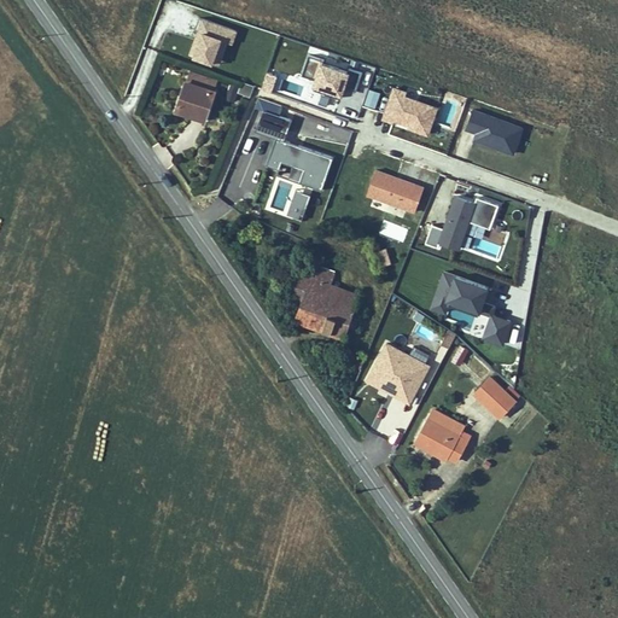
[(219,64),(227,40),(233,42),(237,28),(200,16),(188,54),(219,64)]
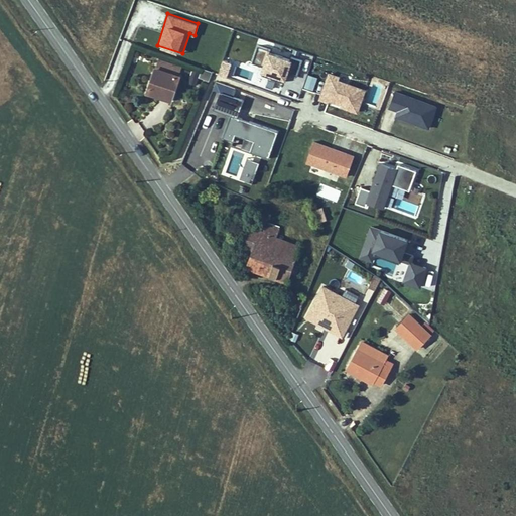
[(155,45),(153,52),(175,60),(178,53),(155,45)]
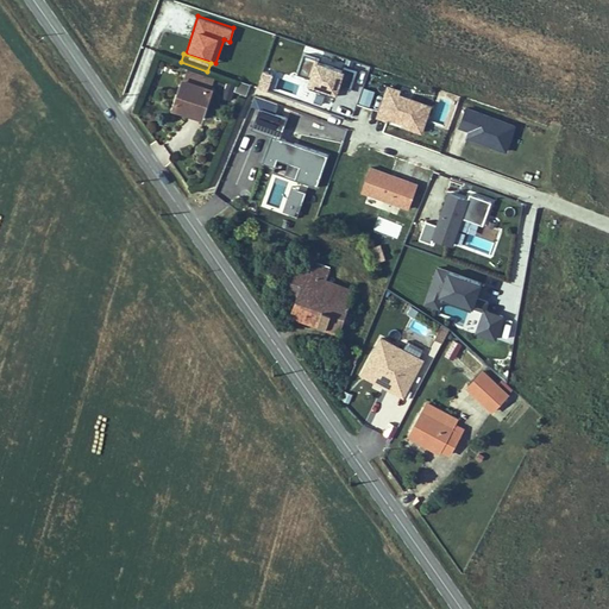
[(311,76),(307,87),(337,95),(340,86),(350,89),(356,71),(302,55),(297,73),(311,76)]
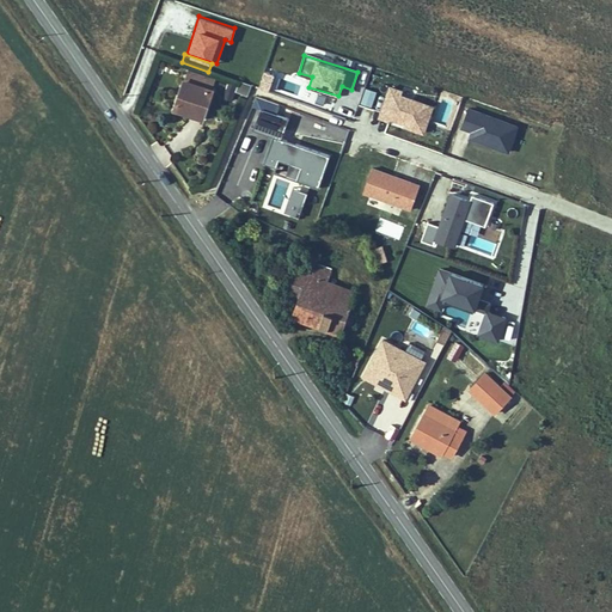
[(182,62),(171,90),(183,95),(184,91),(203,98),(213,73),(208,72),(182,62)]
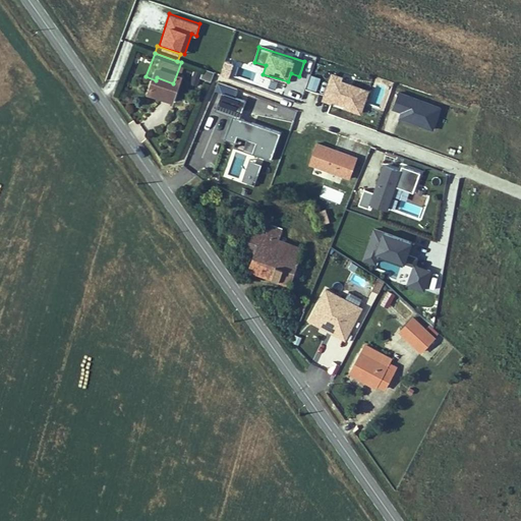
[(221,72),(227,74),(231,65),(224,62),(221,72)]
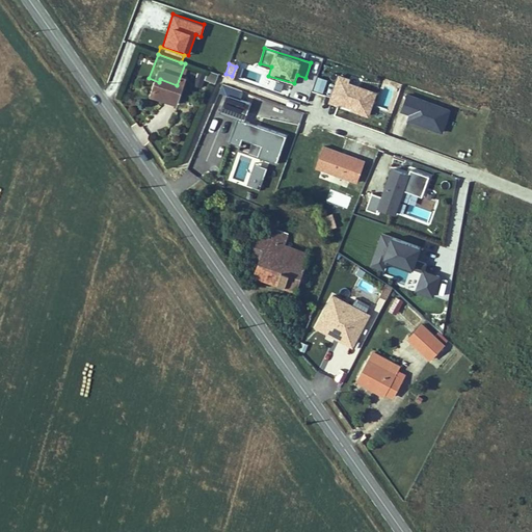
[(368,115),(377,88),(337,75),(327,101),(368,115)]
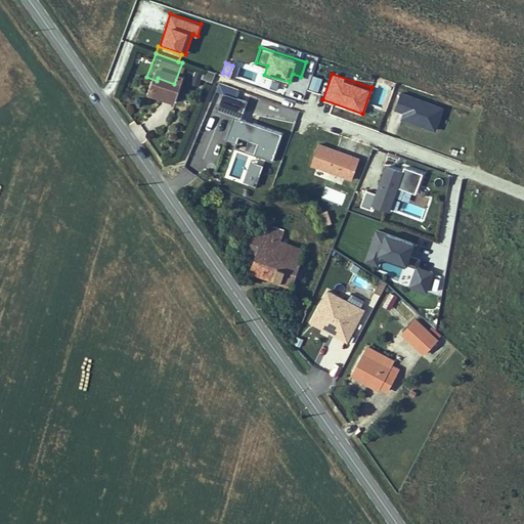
[(156,83),(173,89),(174,84),(158,78),(157,81),(156,83)]
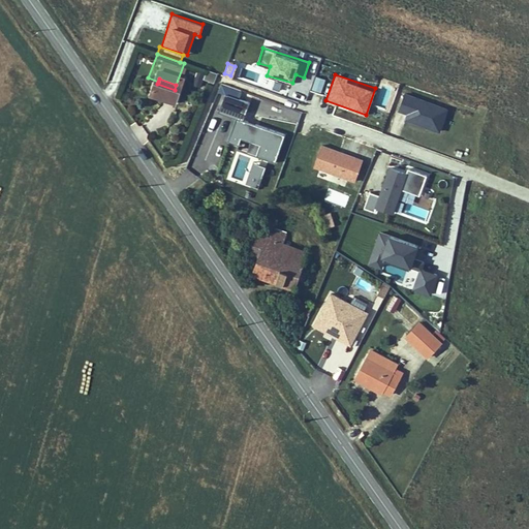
[(440,131),(448,106),(404,92),(396,116),(440,131)]
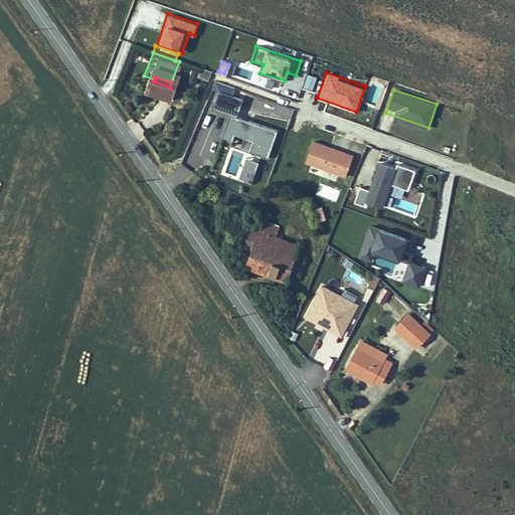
[(217,140),(269,155),(277,129),(236,117),(242,98),(217,91),(212,109),(225,113),(217,140)]
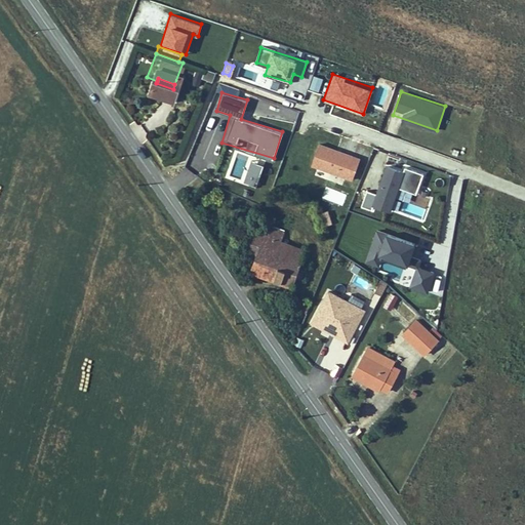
[(352,179),(360,157),(318,142),(309,164),(352,179)]
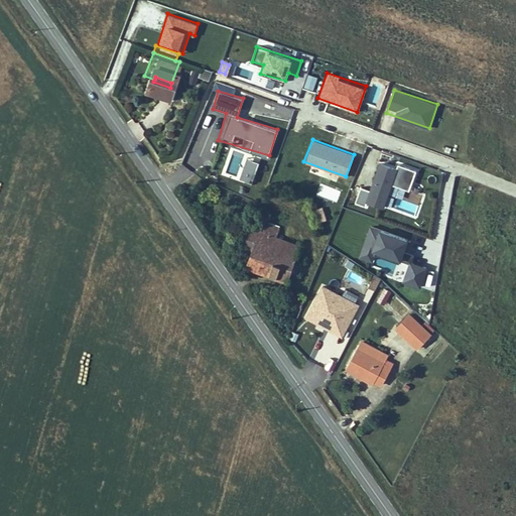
[(240,179),(251,183),(258,161),(247,157),(240,179)]
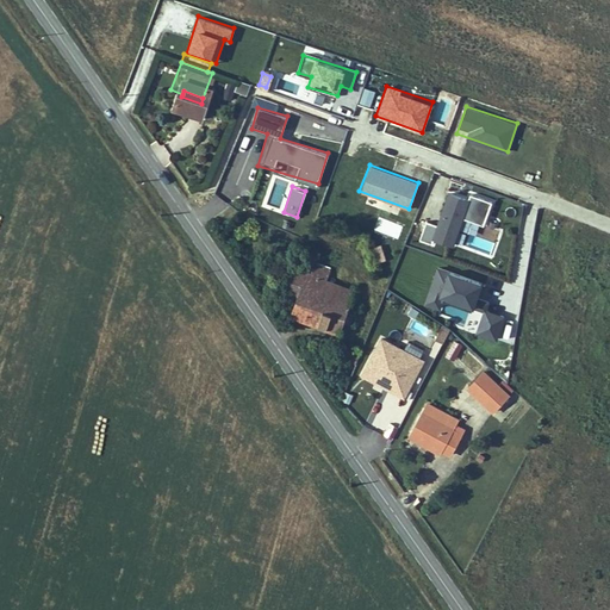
[(437,223),(425,219),(421,237),(453,247),(462,218),(484,224),(491,199),(470,193),(468,198),(447,191),(437,223)]
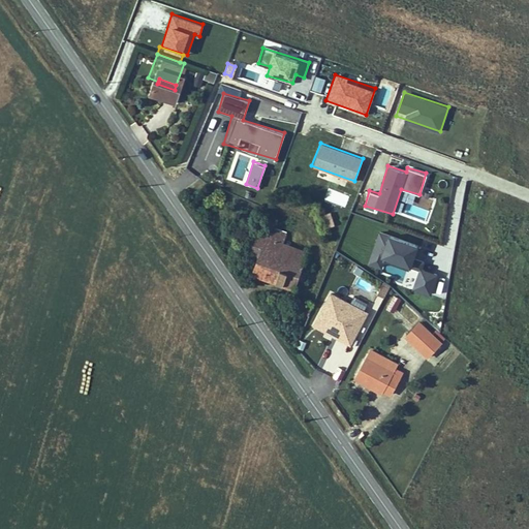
[(331,212),(322,214),(325,227),(334,225),(331,212)]
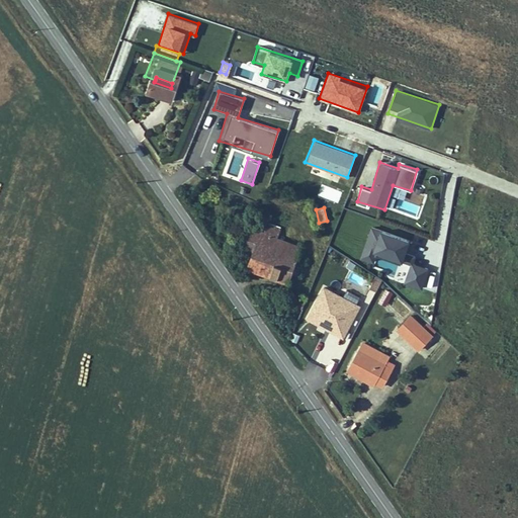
[(248,245),(243,258),(287,280),(300,255),(273,240),(277,233),(281,225),(269,219),(264,226),(247,217),(244,222),(250,225),(241,241),(248,245)]
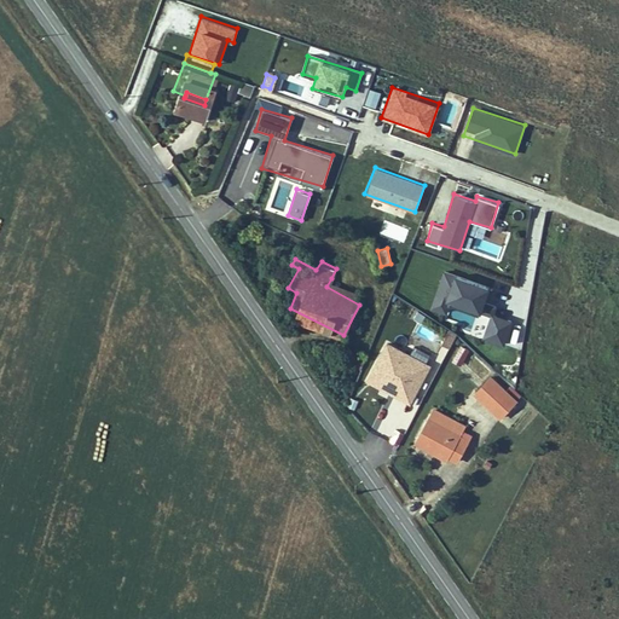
[(469,335),(505,345),(513,317),(495,313),(497,304),(486,301),(490,283),(440,271),(431,308),(447,313),(446,319),(472,327),(469,335)]
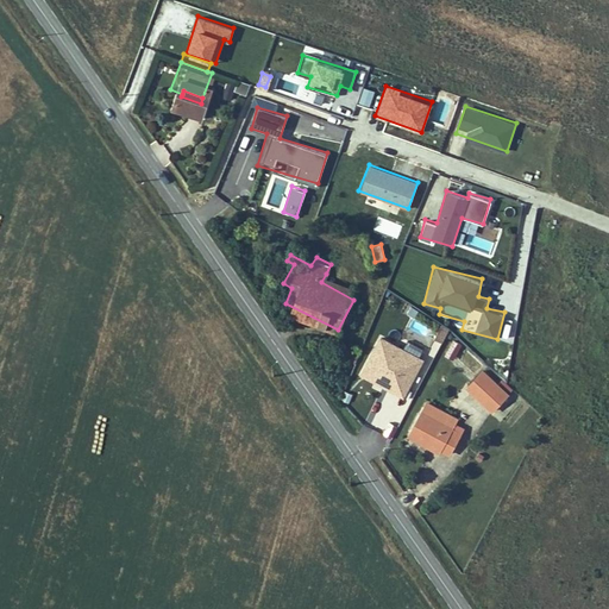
[(326,274),(321,282),(353,300),(359,290),(326,274)]
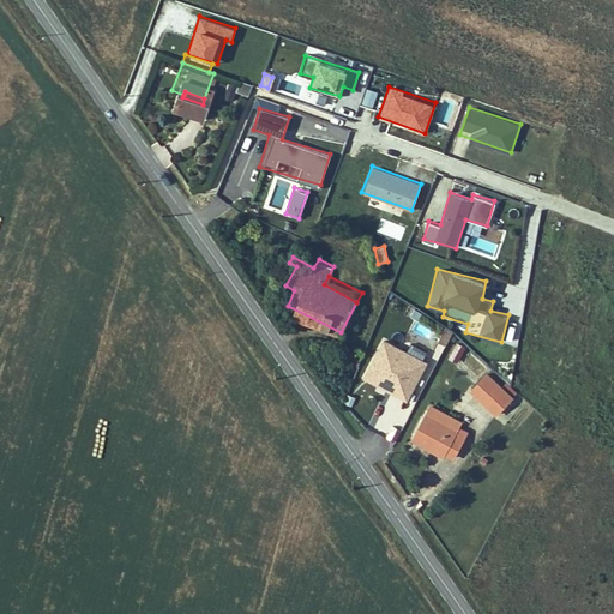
[(397,426),(427,359),(380,338),(361,379),(386,390),(368,428),(395,440),(401,428),(397,426)]
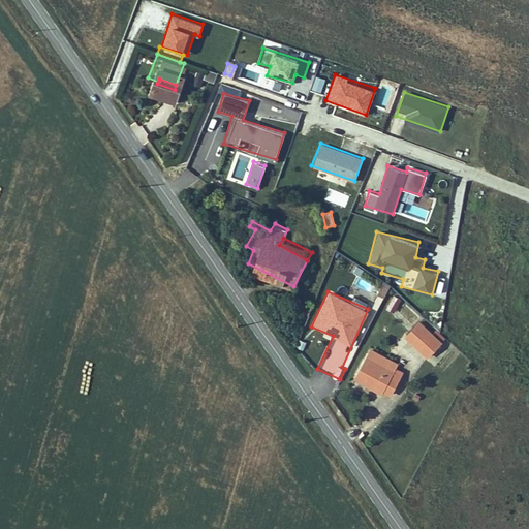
[(396,324),(421,341),(432,325),(407,309),(396,324)]
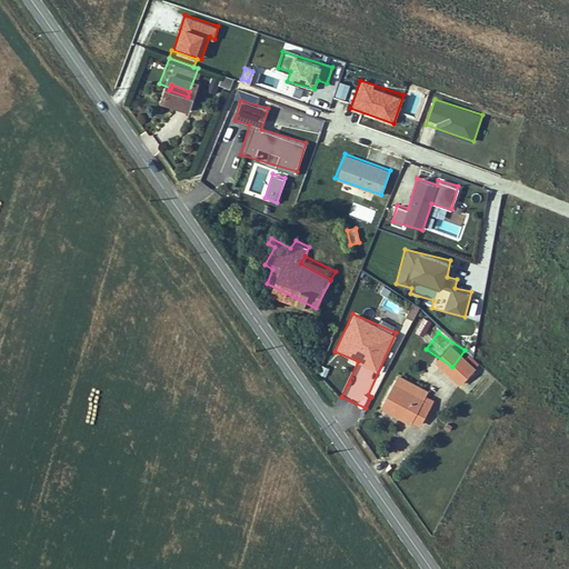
[(416,373),(389,360),(385,369),(411,383),(413,379),(416,373)]
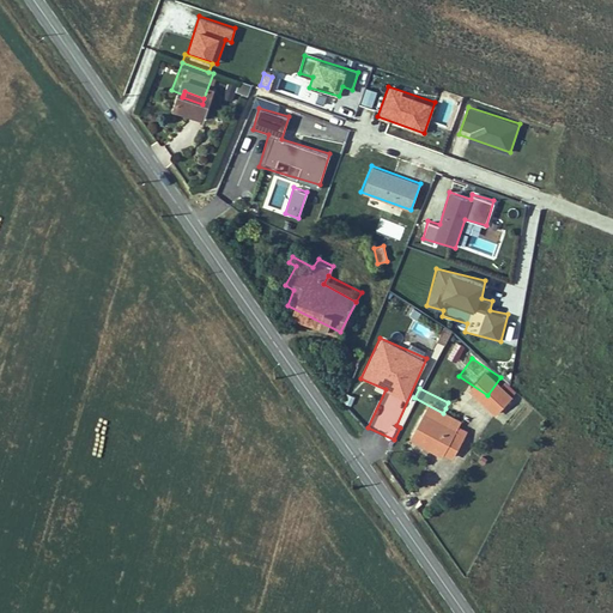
[(445,408),(443,413),(414,398),(402,419),(432,435),(442,439),(455,413),(445,408)]
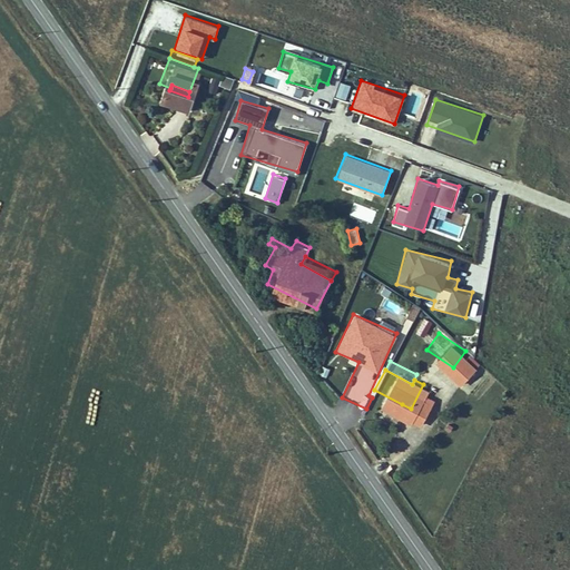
[(402,404),(374,390),(373,393),(400,406),(402,404)]
